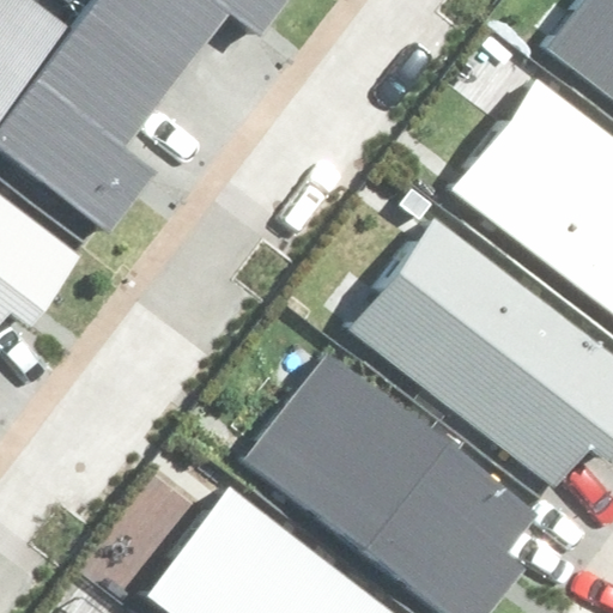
[(30,0),(0,0),(0,151),(110,234),(159,168),(129,146),(181,78),(91,11),(74,32),(30,0)]
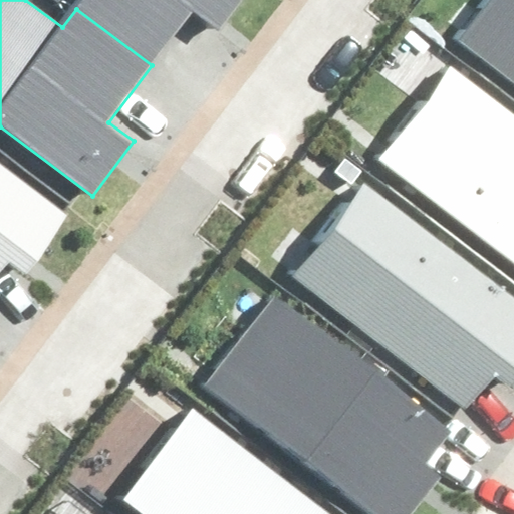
[(239,0),(82,0),(76,9),(152,65),(195,8),(220,26),(239,0)]
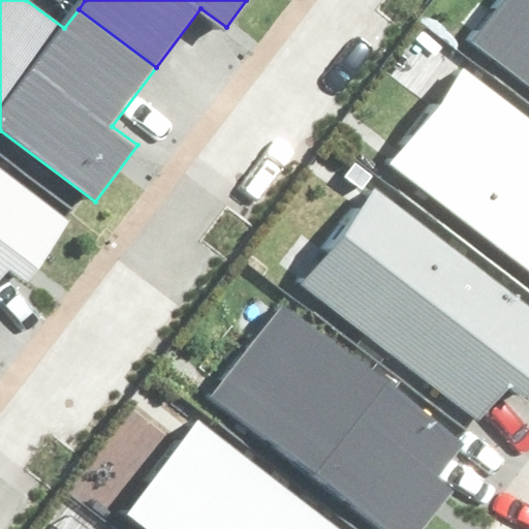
[(528,0),(504,0),(476,35),(528,75),(528,0)]
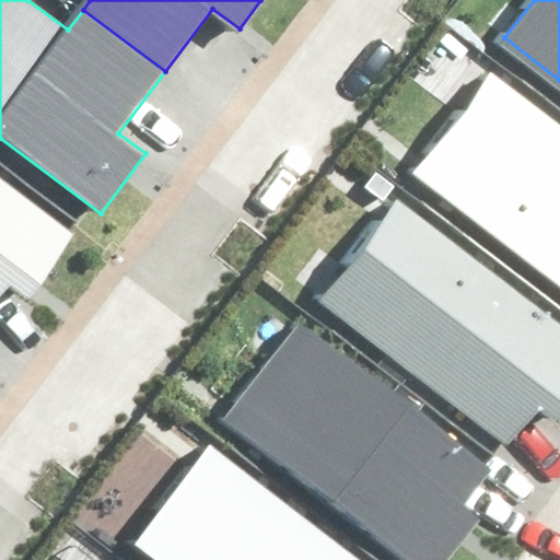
[(559,127),(490,73),(411,173),(559,288),(559,127)]
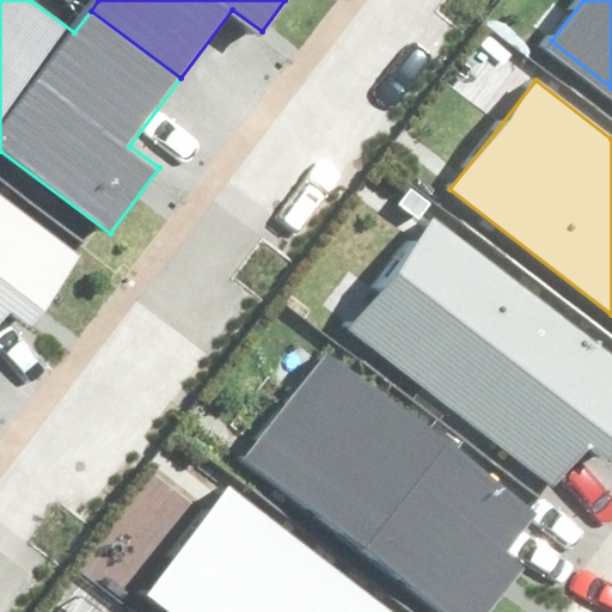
[(0,188),(0,326),(13,310),(36,326),(90,256),(0,188)]
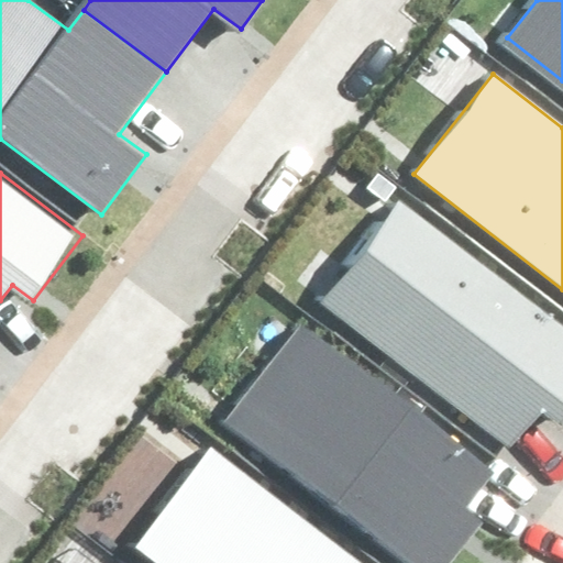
[(318,296),(512,448),(542,408),(559,420),(562,414),(562,324),(397,196),(318,296)]
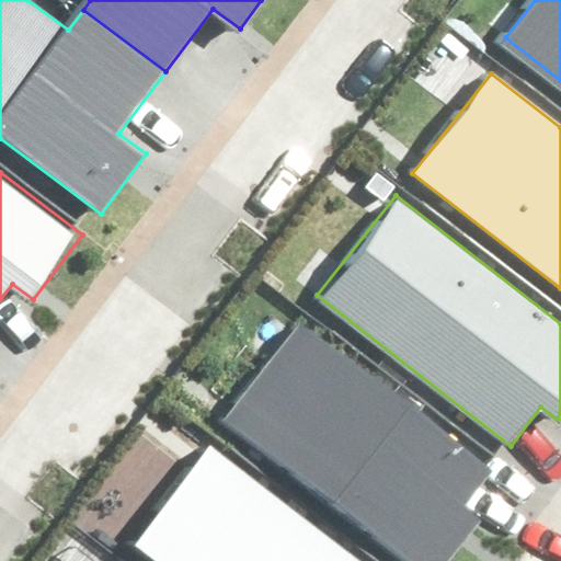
[(459,513),(490,474),(296,323),(217,424),(392,560),(446,560),(474,525),(459,513)]
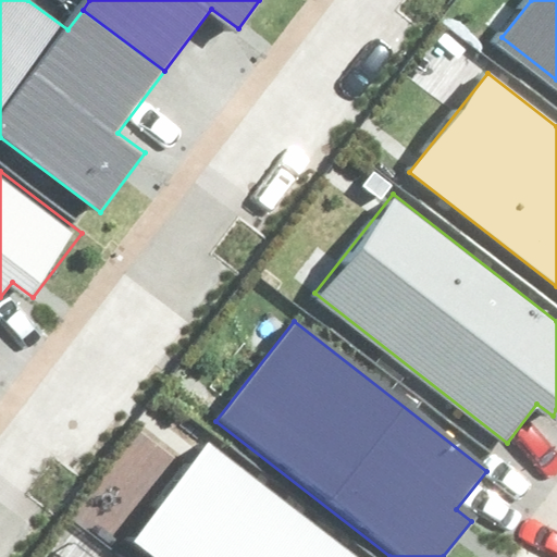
[(132,539),(155,556),(360,556),(210,440),(132,539)]
